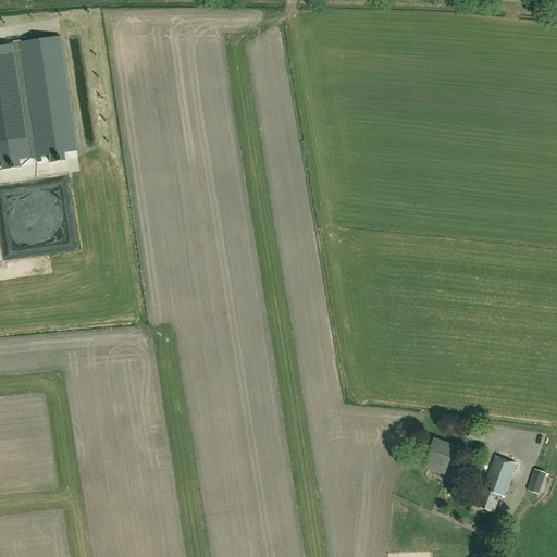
[(61,36),(0,46),(0,162),(4,162),(7,171),(22,168),(21,159),(36,157),(37,162),(41,161),(40,157),(49,155),(50,163),(64,161),(63,152),(78,150),(61,36)]
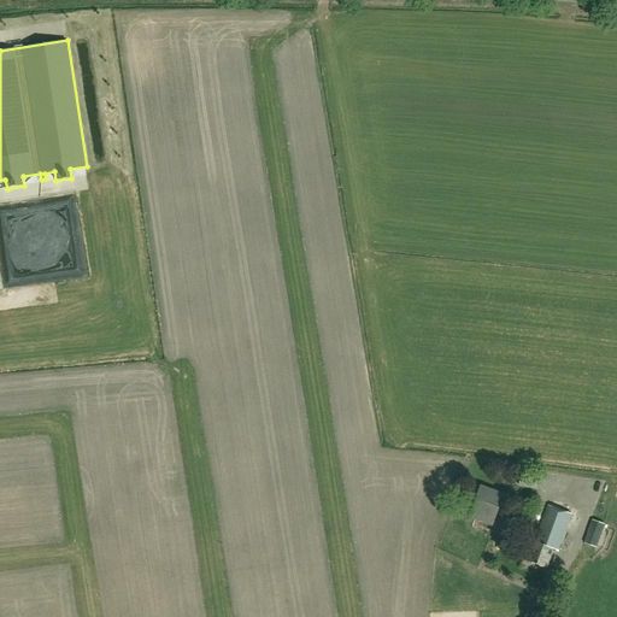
[(522,470),(521,486),(539,489),(541,474),(522,470)]
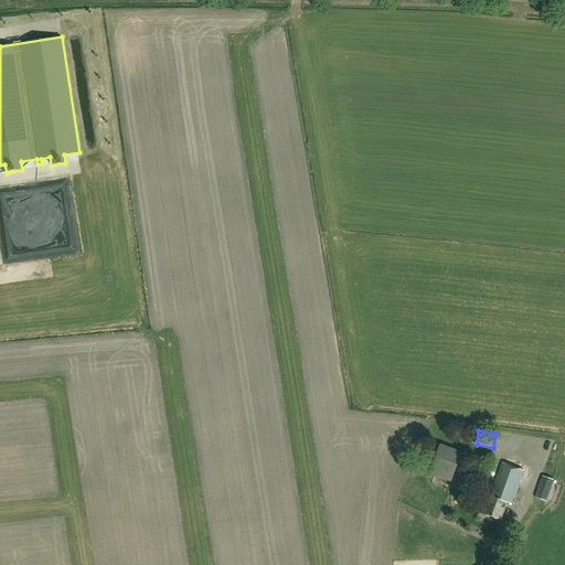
[(462,455),(441,446),(430,475),(451,483),(462,455)]
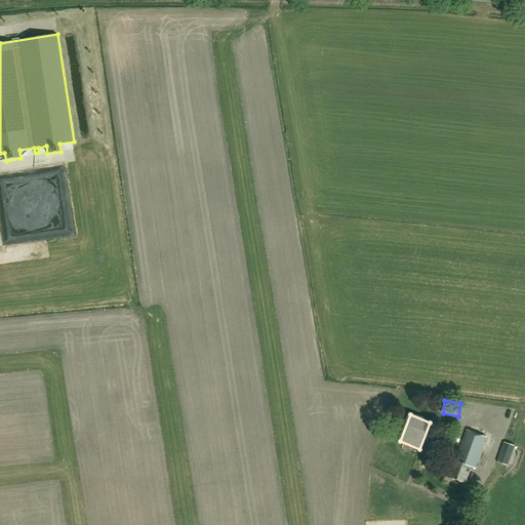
[(487,438),(468,430),(450,478),(467,484),(472,468),(476,469),(487,438)]
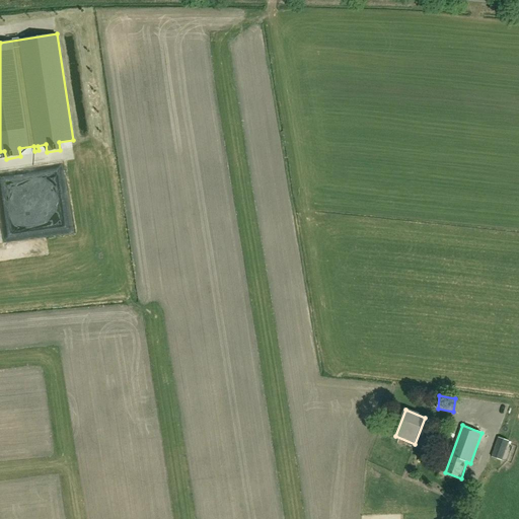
[(453,438),(426,429),(420,445),(447,454),(453,438)]
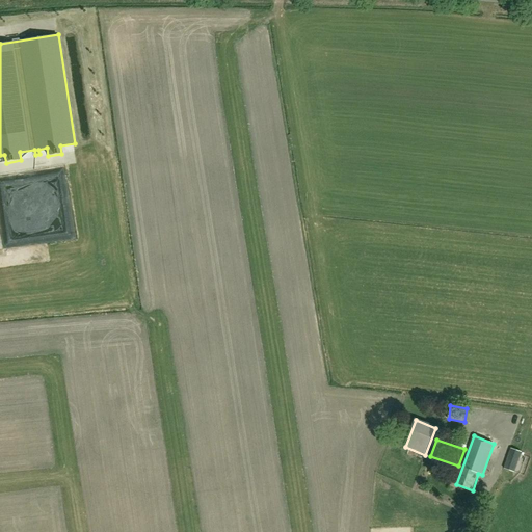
[(521,454),(510,450),(503,469),(513,473),(521,454)]
